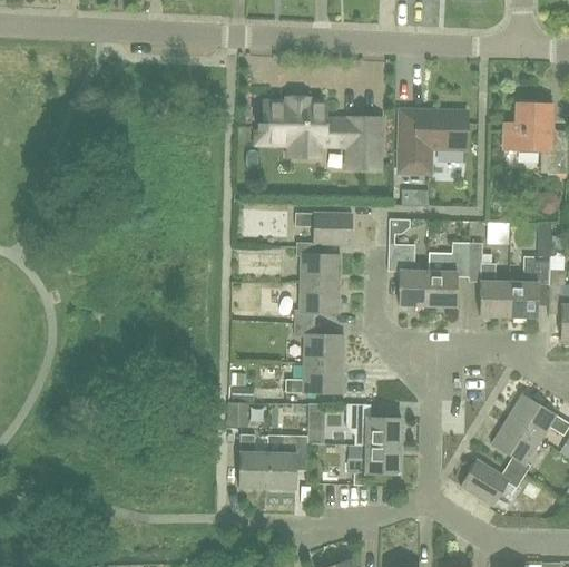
[(350,116),(350,118),(325,117),(325,103),(308,101),(310,96),(287,96),(287,101),(265,101),(264,128),(257,128),(257,140),(291,142),(291,154),(321,155),(321,142),(349,143),(349,166),(379,166),(380,117),(371,116),(350,116)]
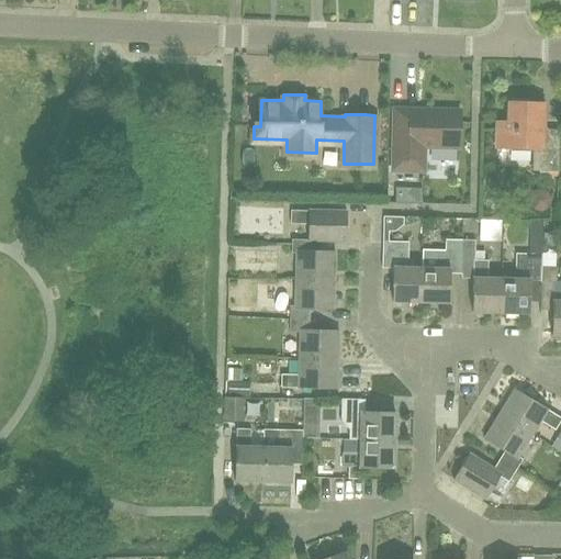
[(559,146),(541,146),(542,127),(542,101),(511,100),(509,121),(498,120),(497,146),(534,147),(533,170),(559,170),(559,146)]
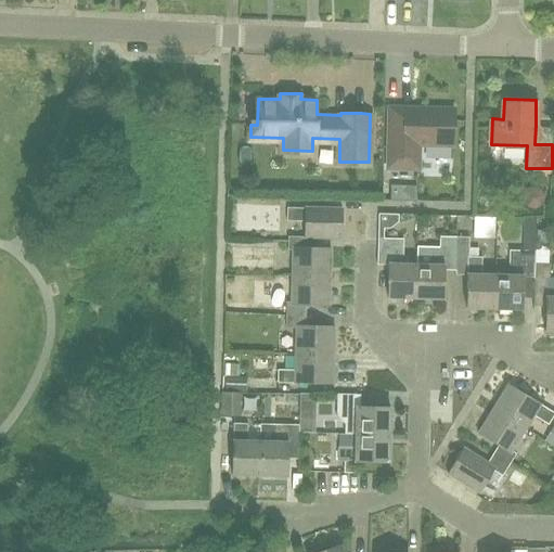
[(420,143),(454,144),(455,107),(400,106),(388,105),(386,167),(419,168),(420,143)]
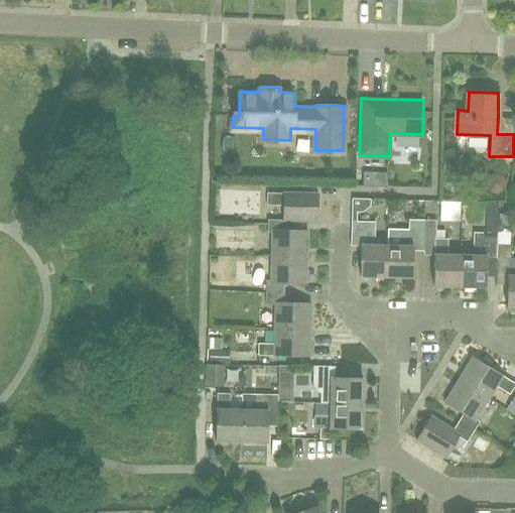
[(499,186),(499,166),(479,166),(479,186),(499,186)]
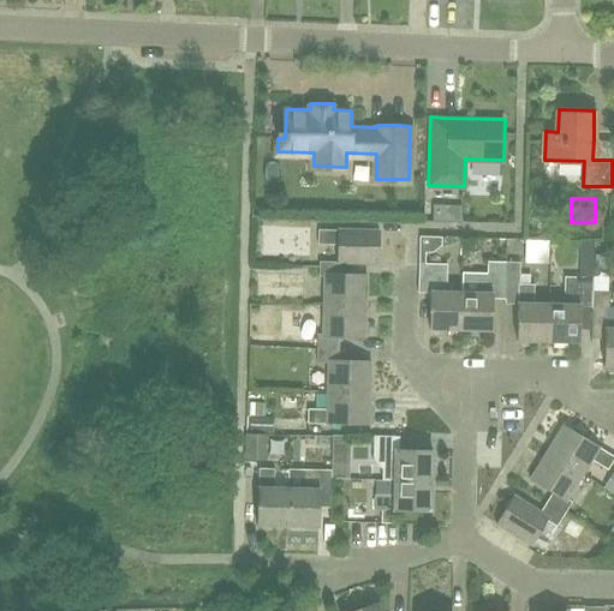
[(338,261),(340,261),(379,262),(380,229),(319,228),(319,243),(338,243),(338,261)]
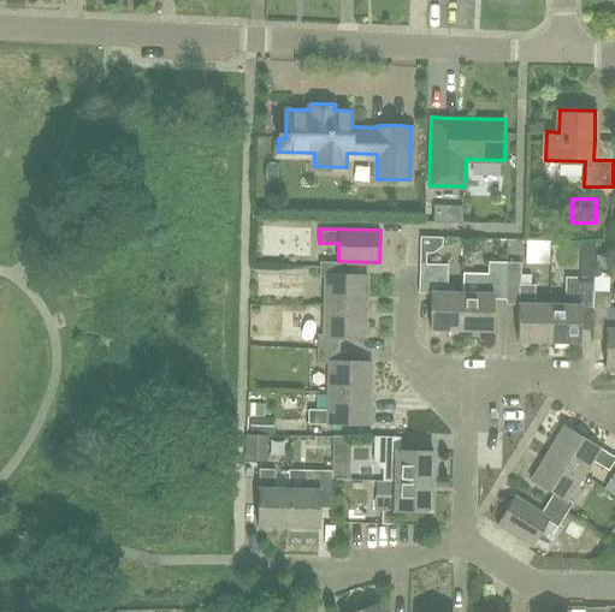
[(508,274),(508,261),(507,261),(507,260),(489,260),(489,271),(463,269),(463,291),(462,330),(494,331),(495,274),(502,274),(508,274)]
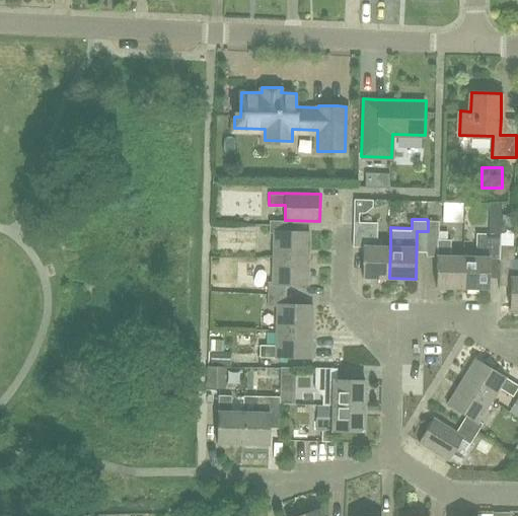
[(287,220),(285,220),(271,220),(270,232),(275,232),(274,256),(309,258),(309,230),(287,229),(287,225),(287,220)]
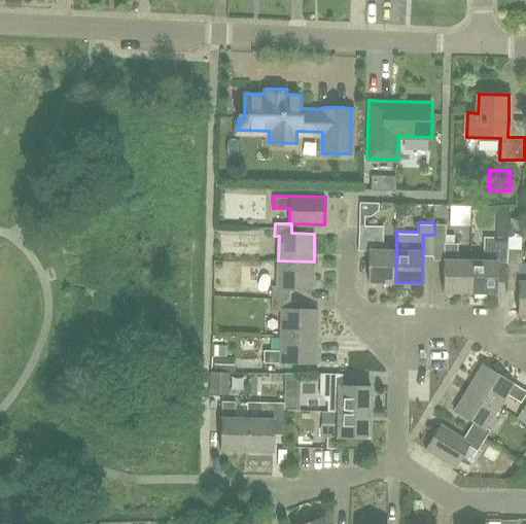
[(396,249),(387,249),(387,240),(383,240),(384,224),(359,223),(358,249),(364,249),(370,249),(370,281),(395,282),(396,249)]
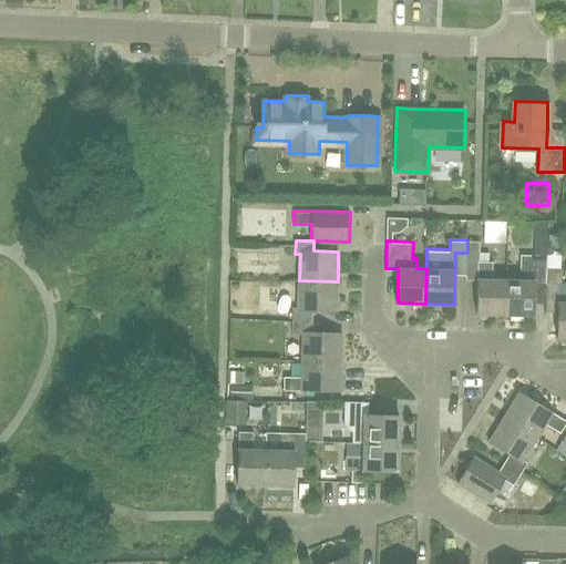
[(479,241),(467,241),(467,253),(473,253),(479,253),(479,241)]
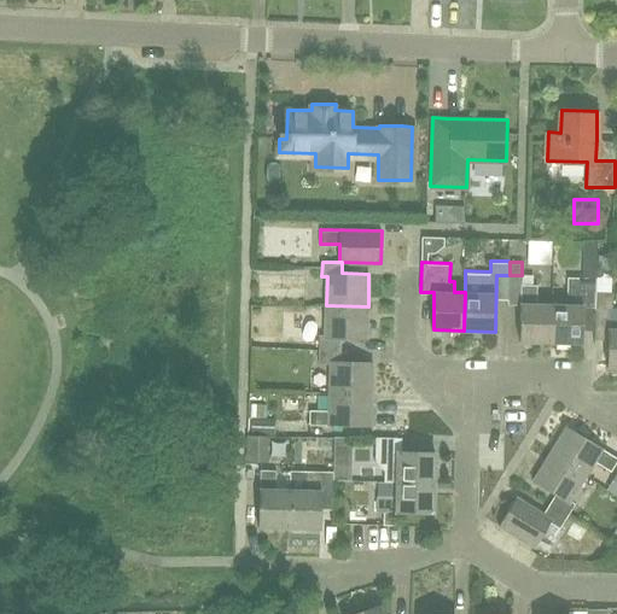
[(595,307),(597,275),(568,275),(568,285),(568,304),(552,304),(551,341),(582,343),(583,305),(589,305),(595,307)]
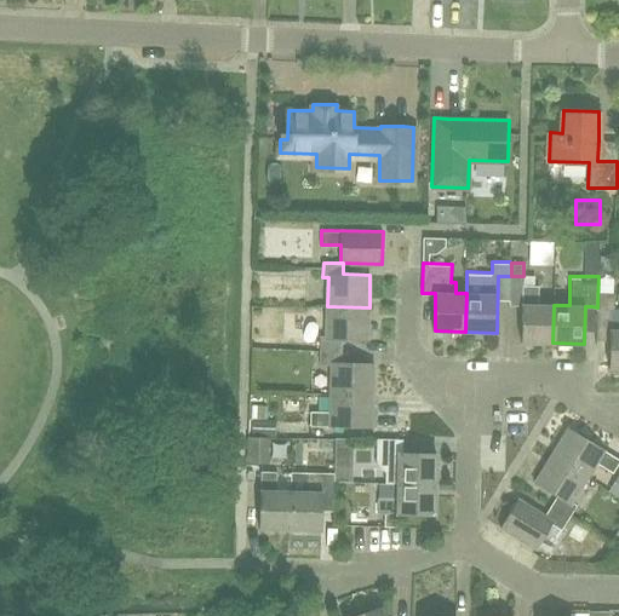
[(609,367),(618,367),(618,310),(615,310),(615,291),(611,291),(611,278),(599,277),(599,276),(597,308),(597,316),(605,316),(611,316),(609,367)]
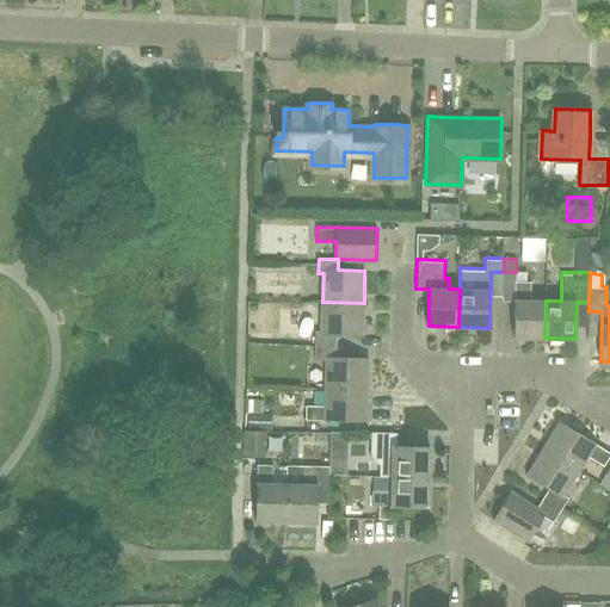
[(513,338),(544,338),(546,301),(530,299),(531,282),(516,280),(513,338)]
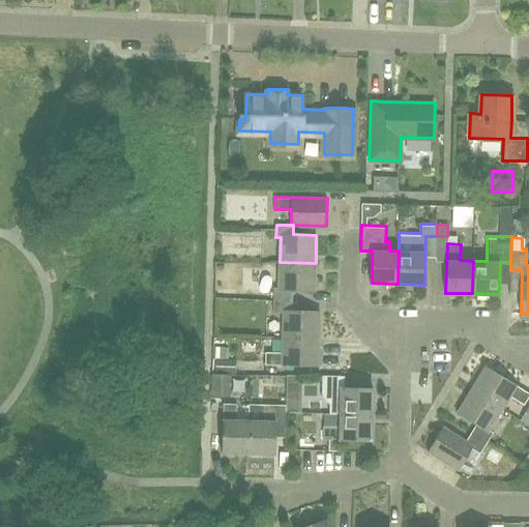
[(315,290),(316,263),(280,262),(280,288),(274,287),(273,298),(292,299),(292,294),(292,290),(315,290)]
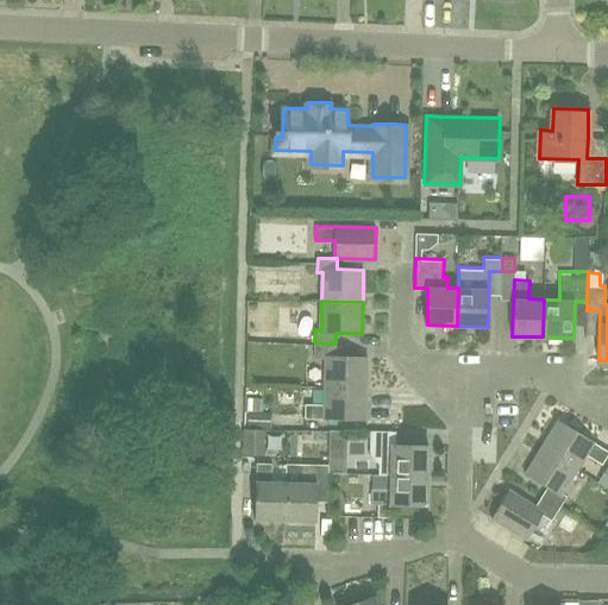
[(336,350),(336,344),(314,342),(314,358),(326,358),(325,386),(367,388),(367,355),(334,354),(336,350)]
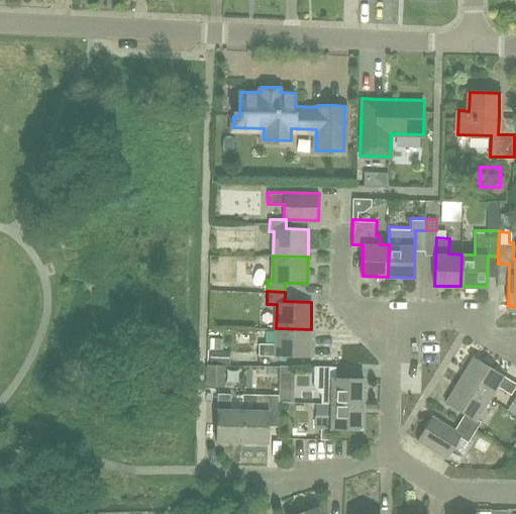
[(310,334),(311,329),(276,328),(276,343),(260,342),(259,355),(310,356),(310,334)]
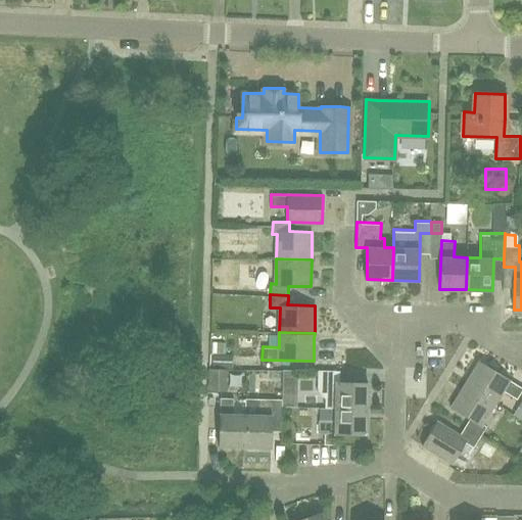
[(465,384),(494,403),(503,390),(517,398),(521,389),(521,386),(479,361),(465,384)]
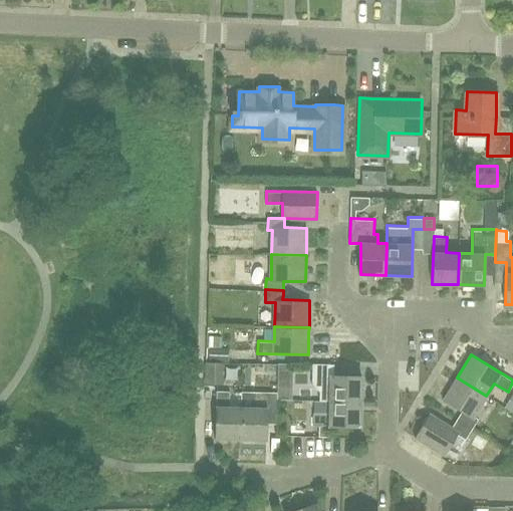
[(204,384),(224,384),(224,360),(205,359),(204,384)]
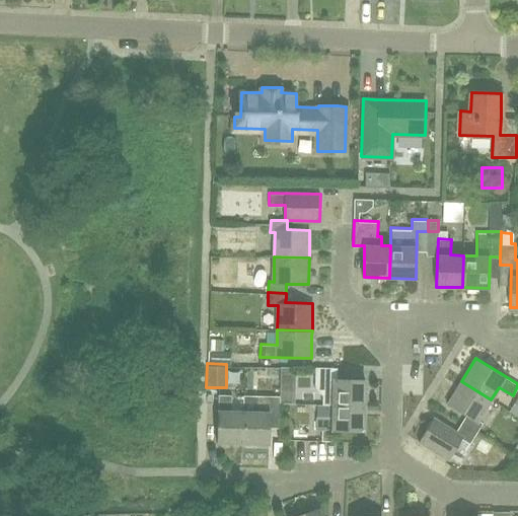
[(290,366),(274,367),(275,392),(292,391),(290,366)]
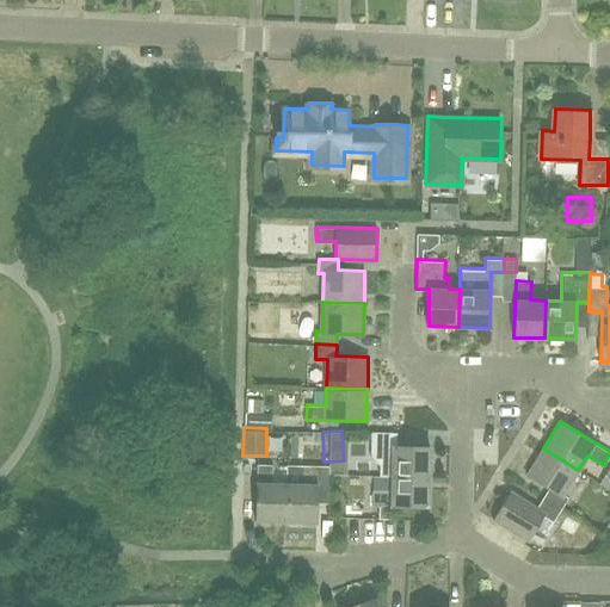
[(392,475),(392,476),(430,477),(431,446),(394,445),(394,438),(394,432),(373,432),(371,453),(381,463),(380,474),(392,475)]
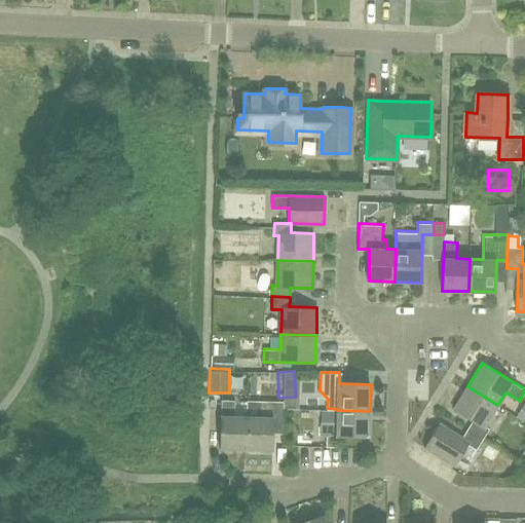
[(485,425),(497,405),(467,386),(453,409),(472,420),(466,428),(482,439),(489,428),(485,425)]
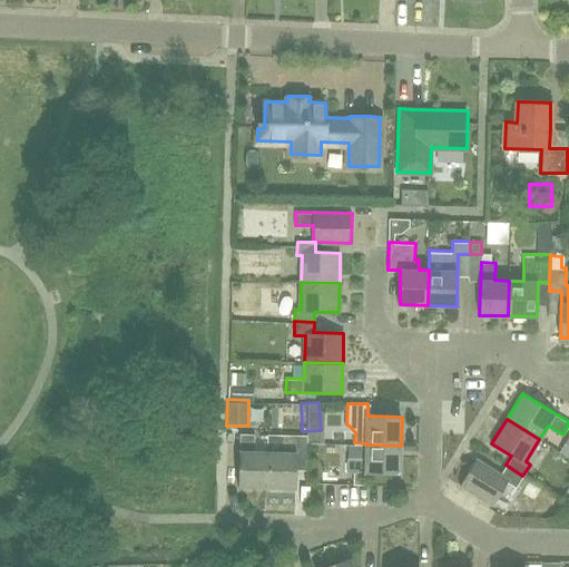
[(267,487),(268,451),(254,451),(254,433),(239,433),(238,486),(267,487)]
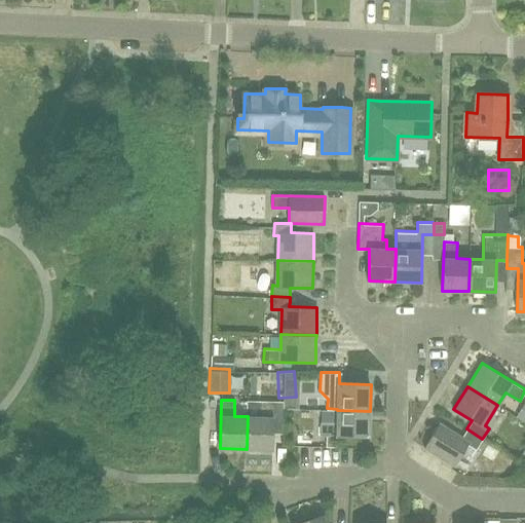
[(285,402),(274,401),(261,401),(260,417),(248,416),(247,449),(272,449),(273,432),(278,432),(284,432),(285,402)]
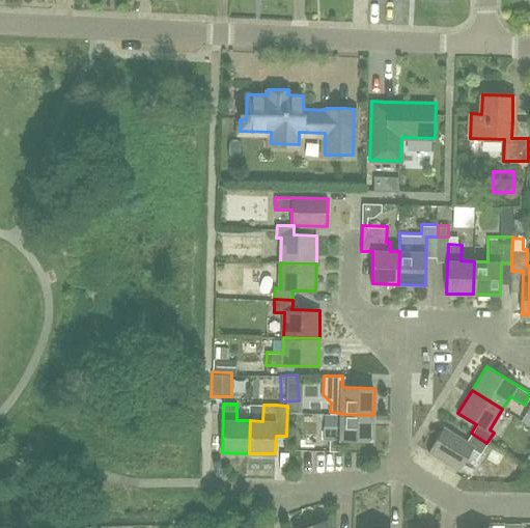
[(325,425),(325,426),(324,438),(339,439),(339,441),(372,442),(373,415),(340,414),(340,425),(325,425)]
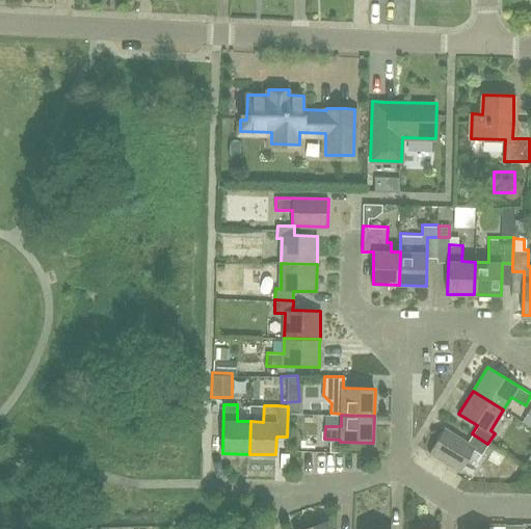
[(487,444),(472,433),(467,442),(444,428),(428,452),(459,471),(473,449),(481,454),(487,444)]
